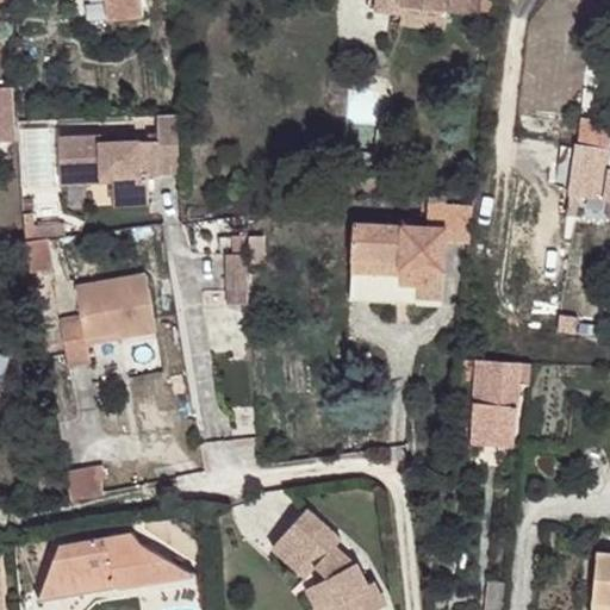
[(109,0),(111,18),(144,14),(142,0),(109,0)]
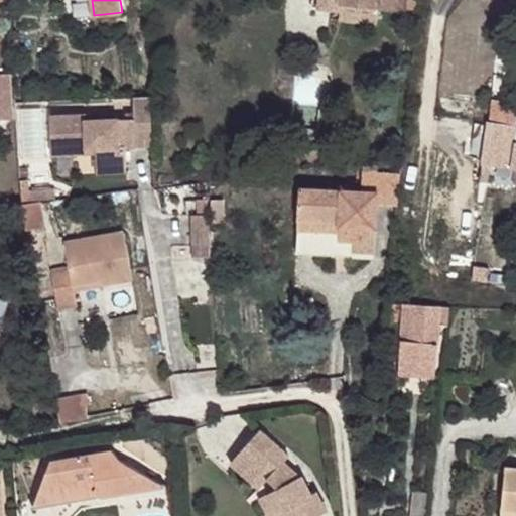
[(317,0),(317,8),(341,10),(341,4),(378,8),(407,11),(407,0),(317,0)]
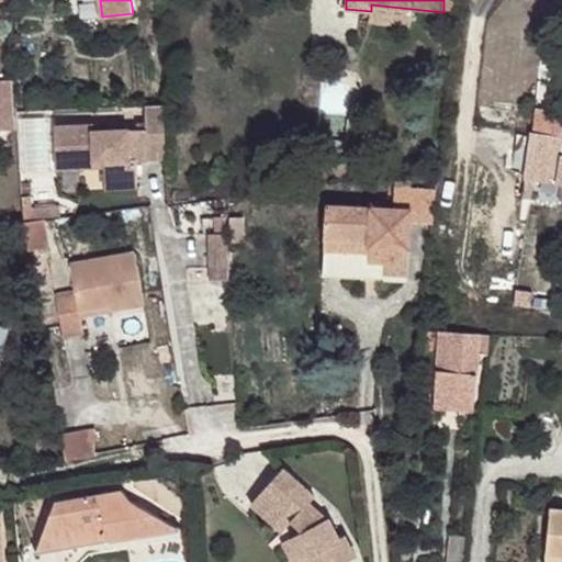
[(412,9),(371,4),(371,11),(370,22),(411,26),(412,9)]
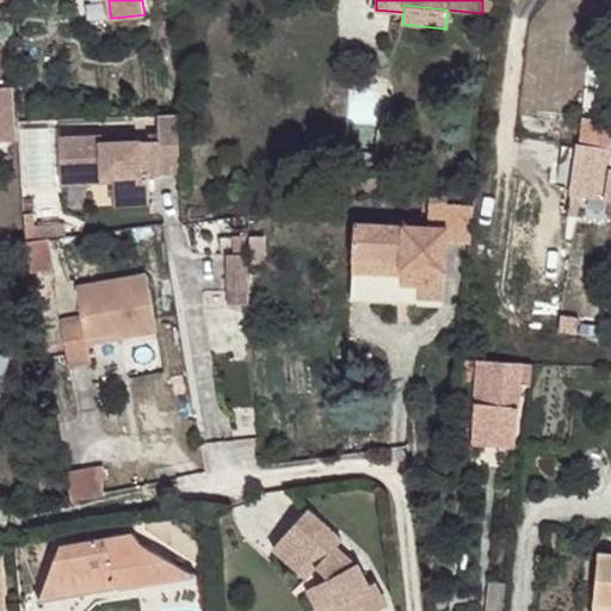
[(13,86),(0,86),(0,141),(17,140),(13,86)]
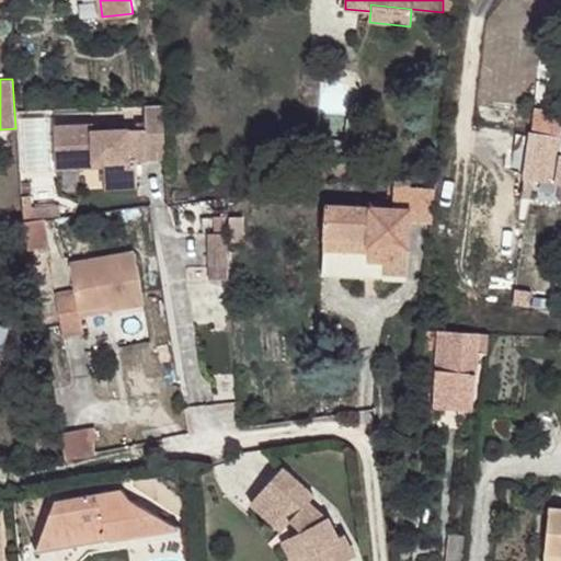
[(148,140),(164,140),(163,105),(147,105),(147,124),(147,129),(138,129),(111,129),(111,126),(57,126),(57,156),(96,155),(95,145),(105,145),(105,165),(105,182),(137,182),(137,160),(148,160),(148,140)]
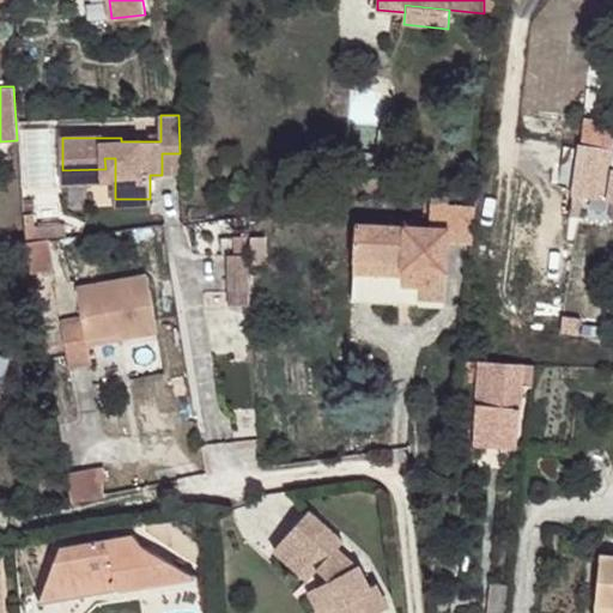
[(612,147),(582,143),(572,216),(580,217),(582,195),(612,200),(612,193),(612,147)]
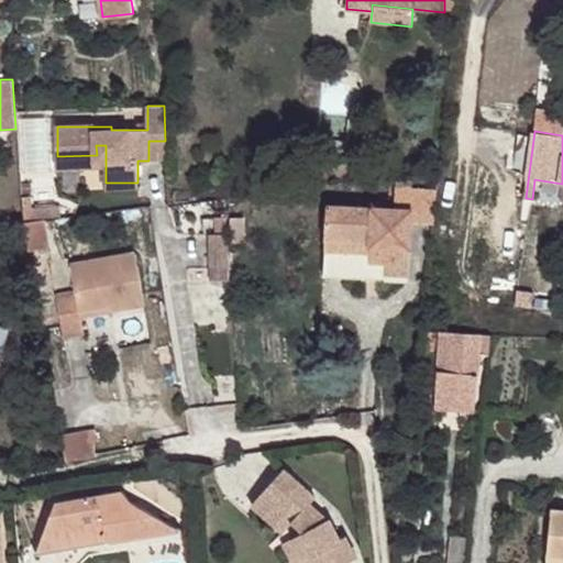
[(148,161),(166,161),(165,141),(148,141),(148,161)]
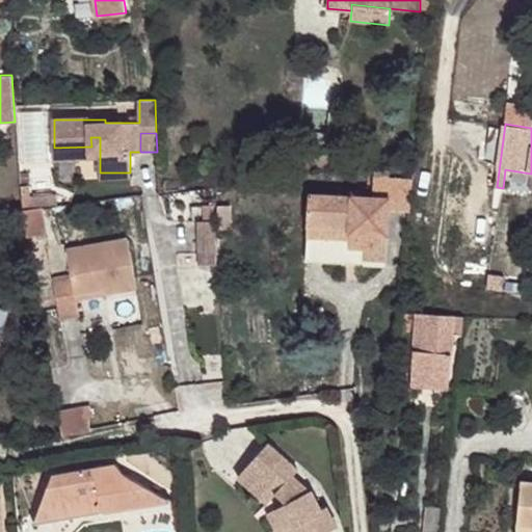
[(91,147),(54,148),(54,158),(100,157),(100,137),(90,137),(91,147)]
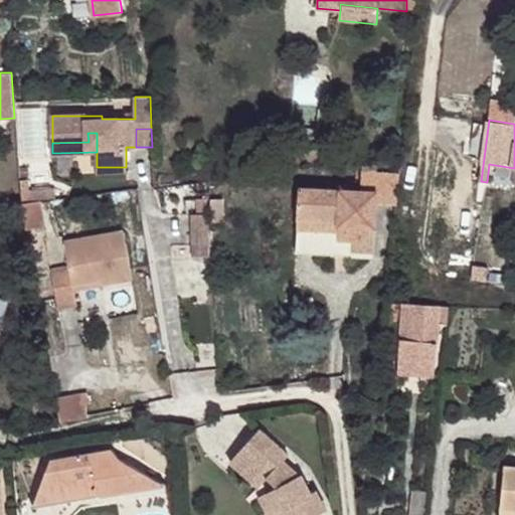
[(362,190),(300,186),(297,252),(352,255),(352,251),(373,252),(375,203),(397,205),(399,173),(363,172),(362,190)]
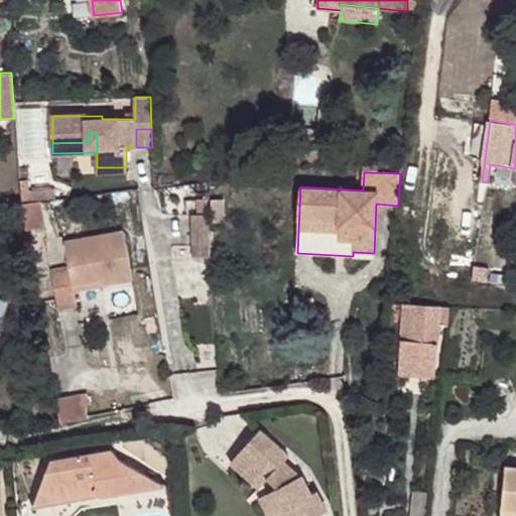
[(28,179),(20,180),(21,192),(29,191),(28,179)]
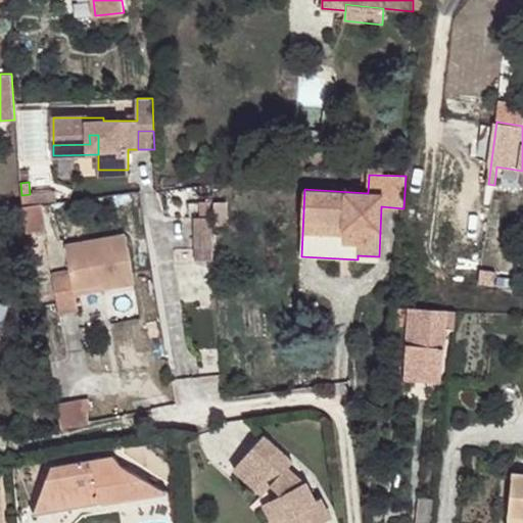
[(30,194),(21,195),(24,203),(56,200),(55,191),(30,194)]
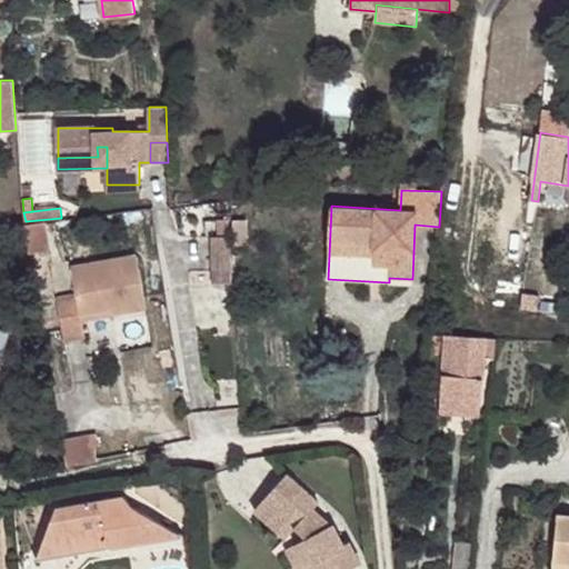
[(218,220),(218,237),(229,236),(228,219),(218,220)]
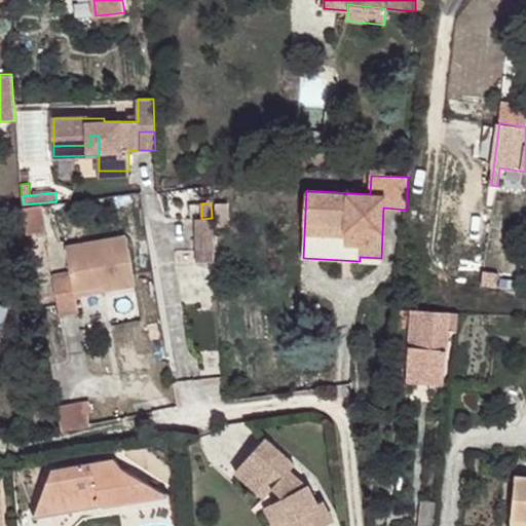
[(42,204),(24,208),(29,234),(46,231),(42,204)]
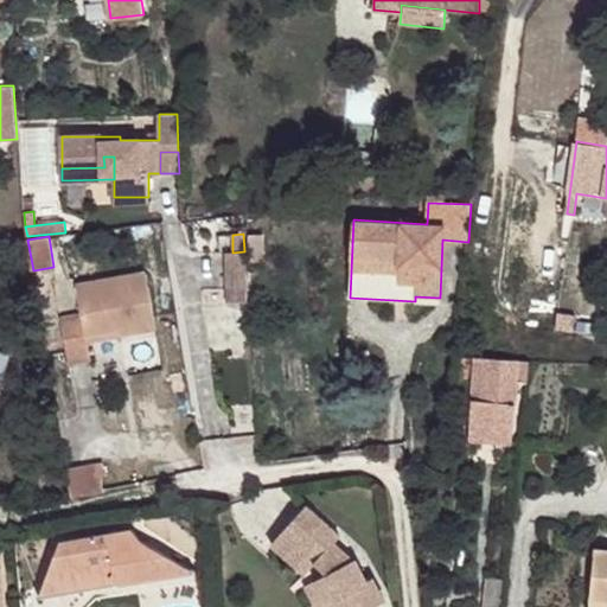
[(228,293),(247,293),(244,251),(232,253),(227,253),(228,293)]
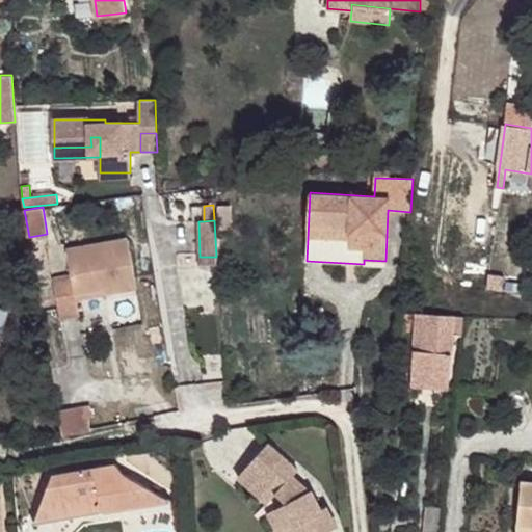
[(80,315),(78,299),(77,294),(104,289),(105,295),(137,289),(128,238),(67,249),(72,275),(54,278),(60,318),(80,315)]
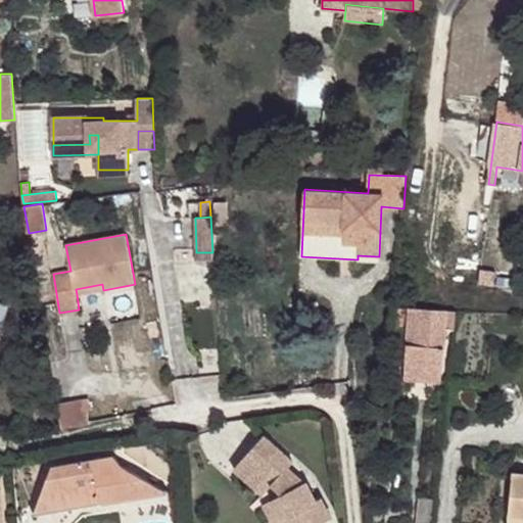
[(76,289),(77,294),(103,290),(102,284),(76,289)]
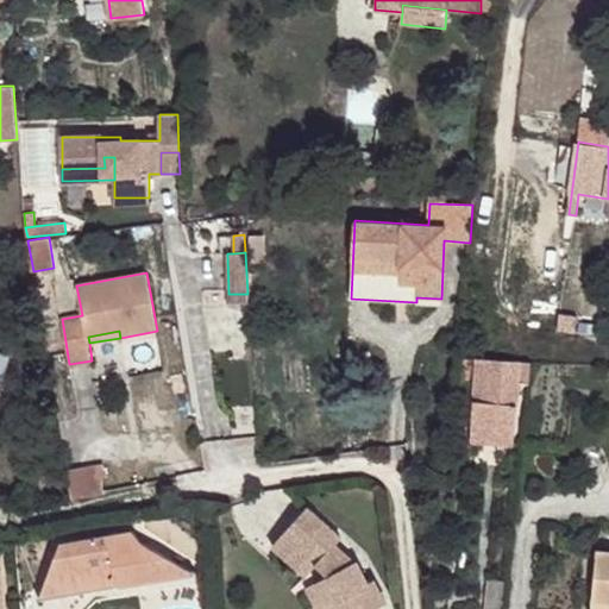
[(531,362),(477,358),(472,425),(515,428),(519,381),(529,382),(531,362)]
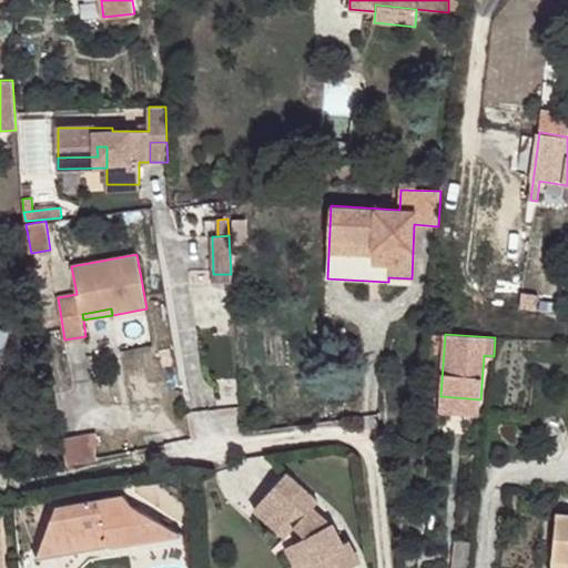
[(480,399),(440,396),(439,409),(479,413),(480,399)]
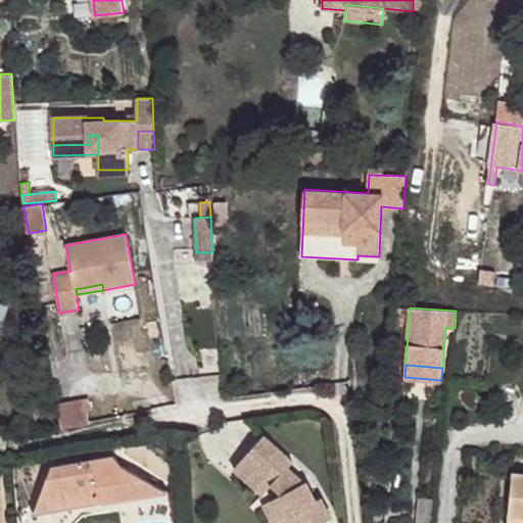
[(88,399),(58,405),(62,428),(89,424),(88,414),(90,409),(88,399)]
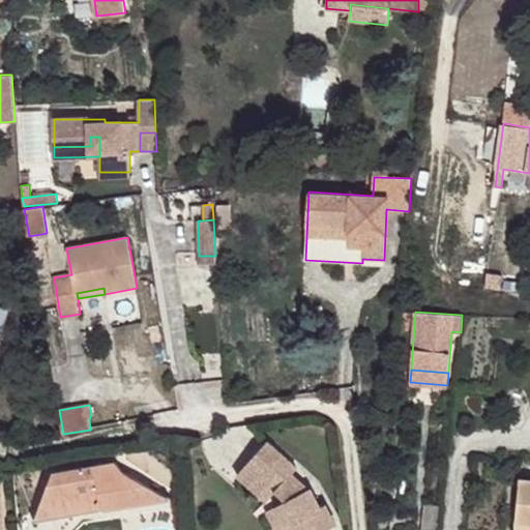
[(268,441),(241,470),(271,497),(276,491),(286,500),(277,505),(290,529),(324,529),(336,524),(326,504),(321,507),(311,488),(305,490),(291,476),(293,473),(298,468),(268,441)]
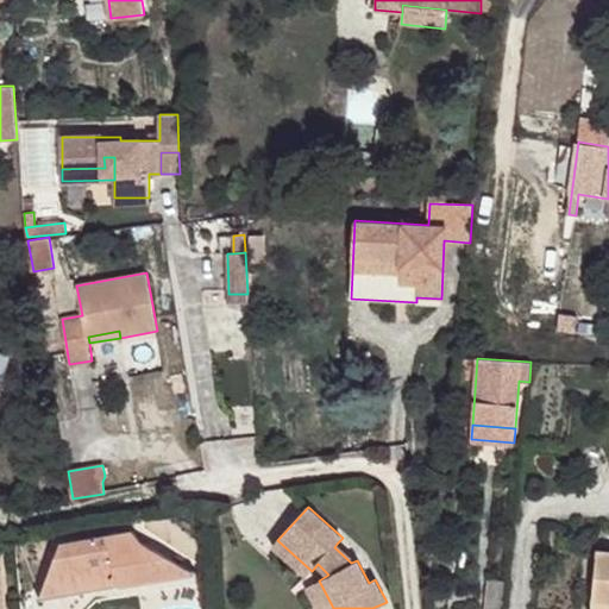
[(61,542),(44,585),(75,581),(77,591),(95,589),(93,577),(115,573),(112,577),(120,584),(121,585),(140,570),(175,564),(190,573),(195,572),(142,541),(132,531),(61,542)]
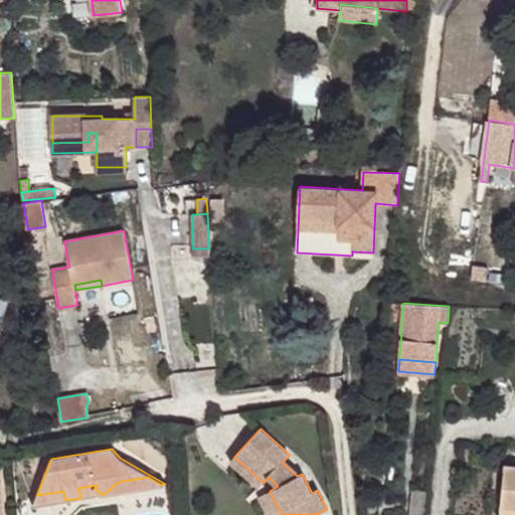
[(234,457),(230,462),(260,487),(264,483),(234,457)]
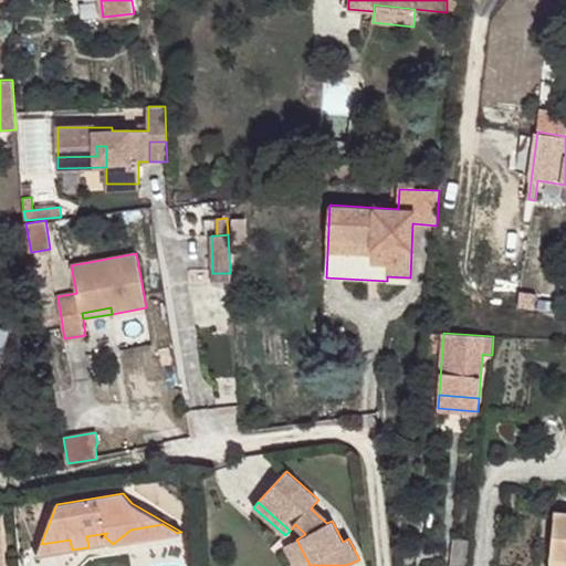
[(313,505),(311,509),(326,523),(332,521),(313,505)]
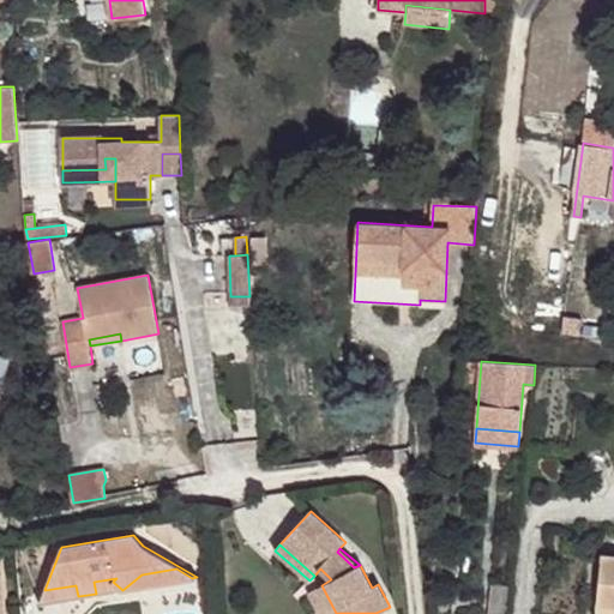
[(613,613),(613,557),(602,557),(596,613),(613,613)]
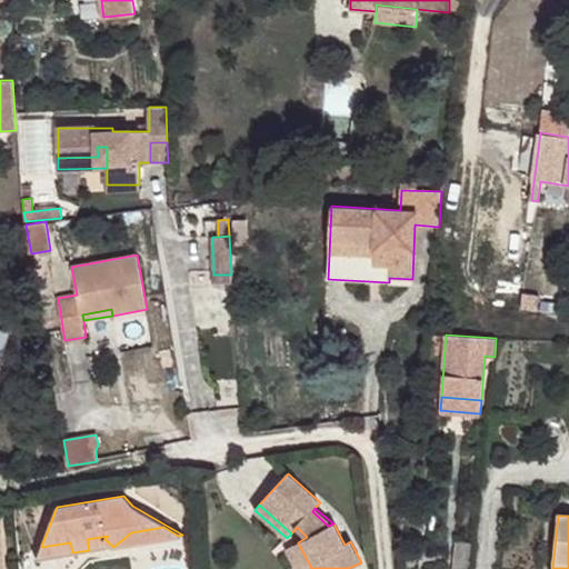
[(131,532),(113,547),(178,536),(163,527),(131,532)]
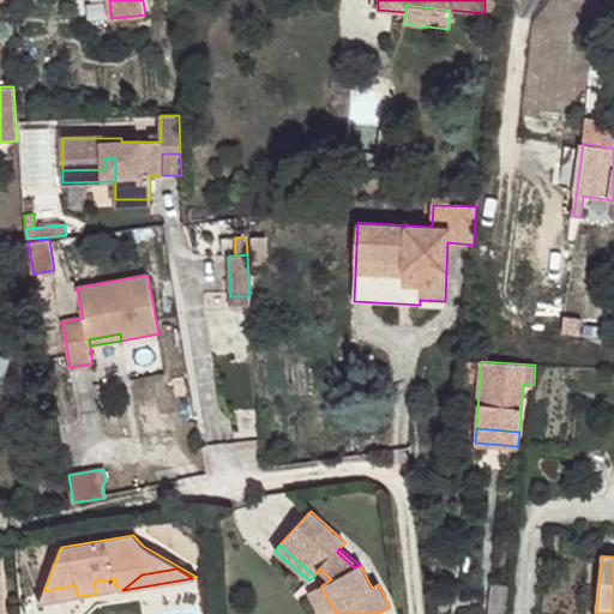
[(94,582),(96,594),(121,589),(113,582),(116,578),(94,582)]
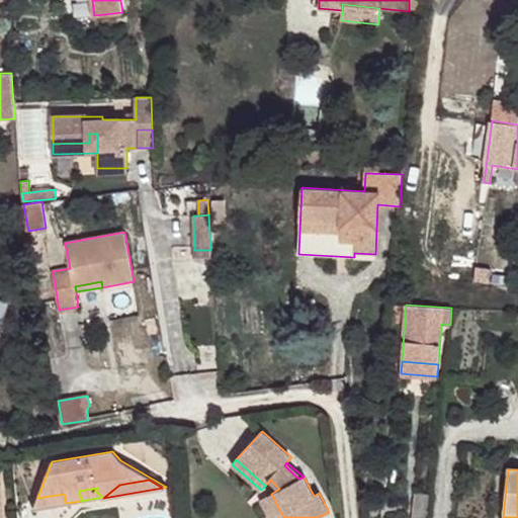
[(64,494),(37,498),(32,509),(66,503),(64,494)]
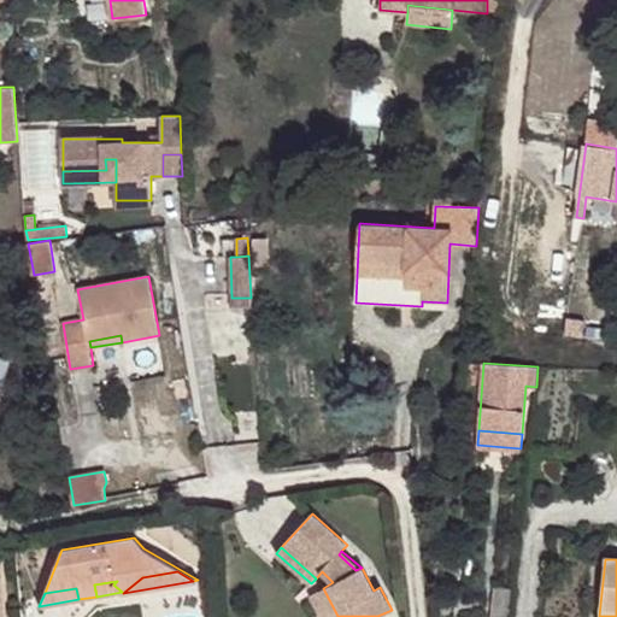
[(338,616),(323,588),(310,594),(322,616),(338,616)]
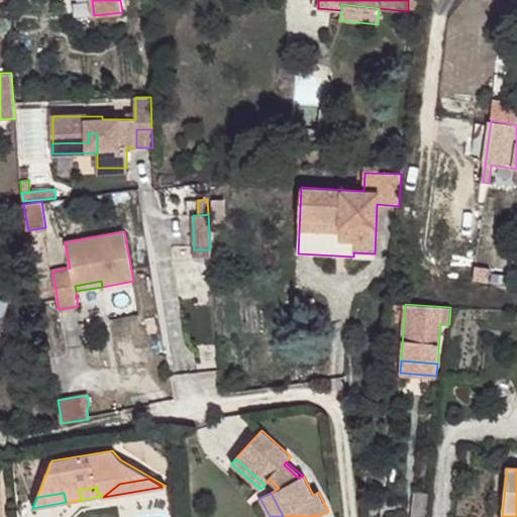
[(429,516),(432,495),(414,493),(411,516),(429,516)]
